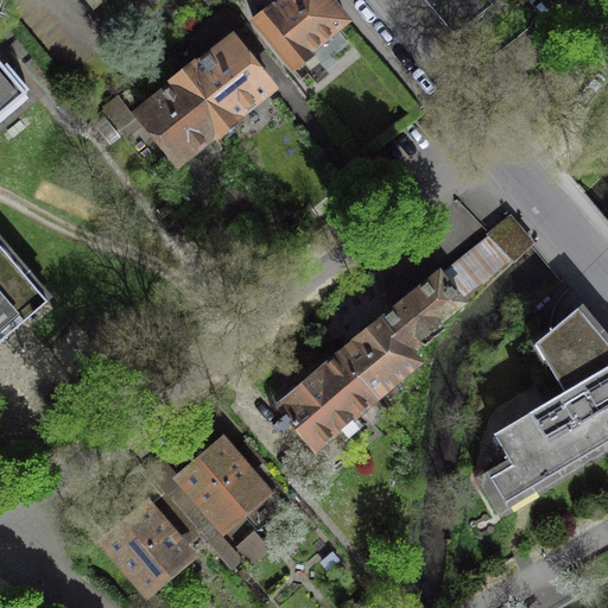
[(347,20),(329,0),(282,0),(274,7),(273,6),(253,21),(292,67),(347,20)]
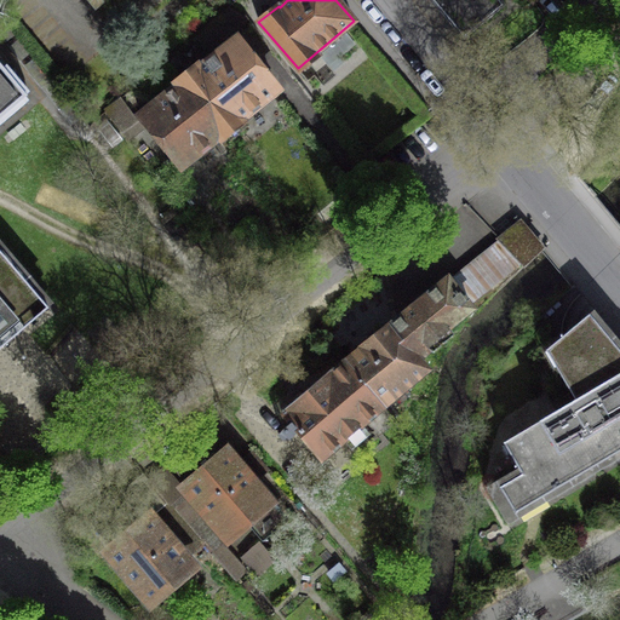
[(432,0),(464,36),(503,4),(498,0),(432,0)]
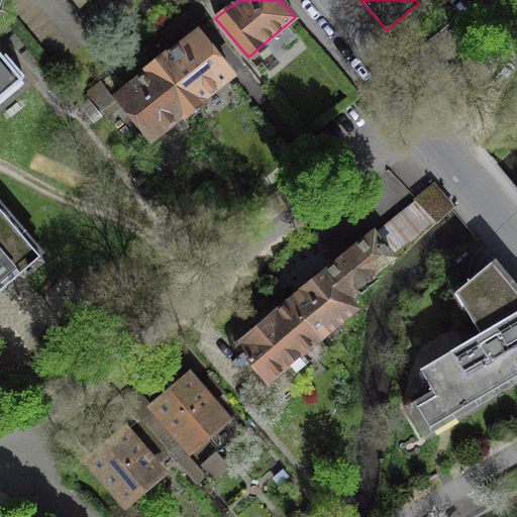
[(204,14),(189,7),(163,29),(173,40),(204,14)]
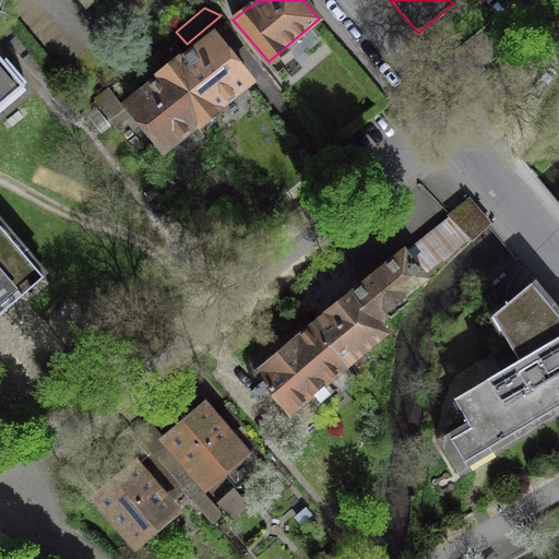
[(164,72),(165,73),(201,119),(202,120),(216,109),(215,108),(249,81),(214,36),(179,63),(177,62),(164,72)]
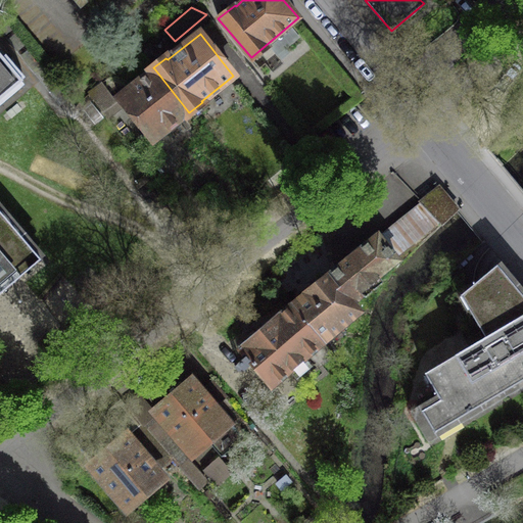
[(0,97),(20,80),(0,56),(0,97)]
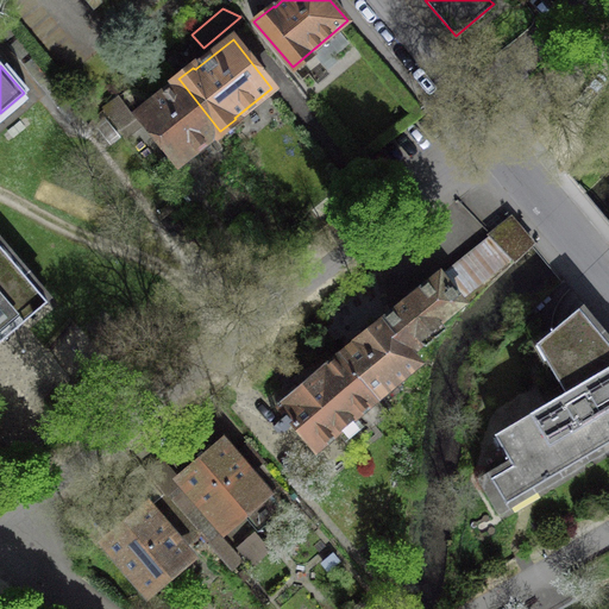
[(219,130),(180,80),(139,114),(179,162),(219,130)]
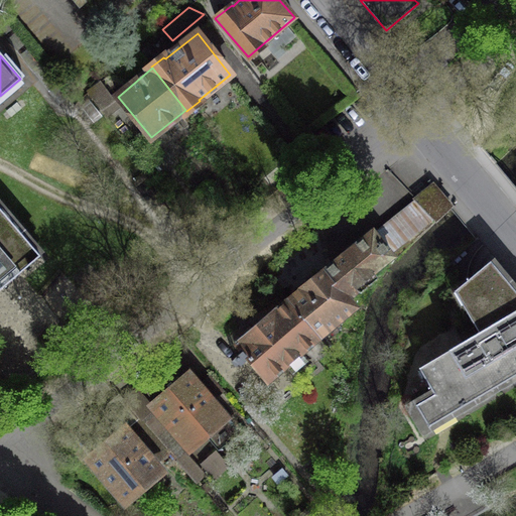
[(101,82),(88,93),(105,115),(118,105),(101,82)]
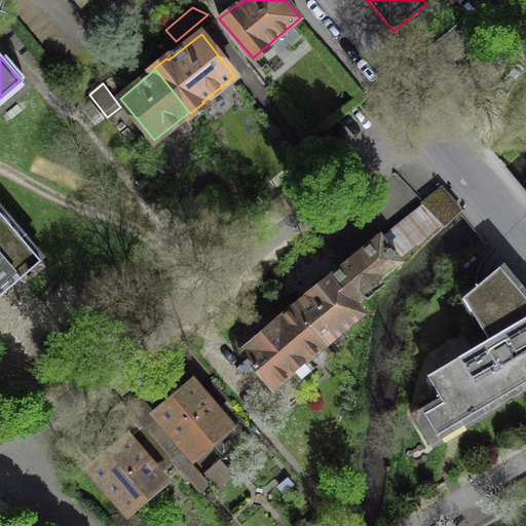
[(442,188),(423,203),(442,221),(445,224),(460,210),(442,188)]
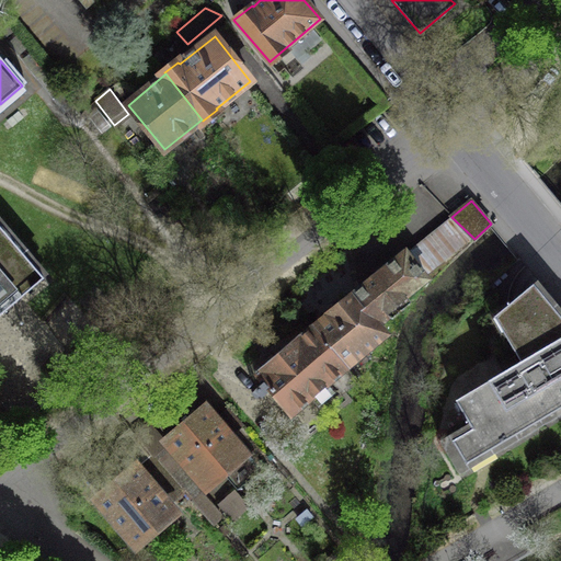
[(451,217),(354,295),(378,325),(389,316),(386,311),(426,278),(423,276),(471,236),(451,217)]
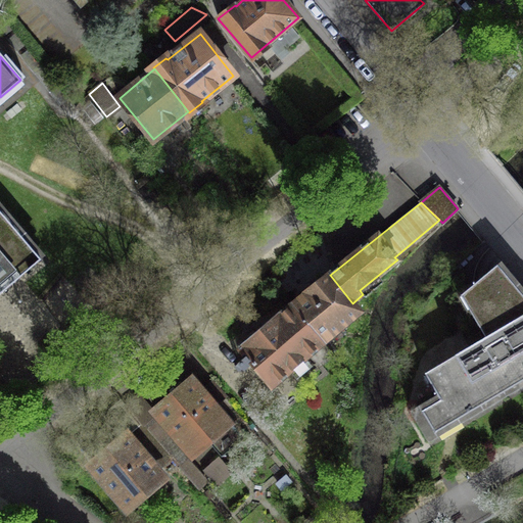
[(0,292),(40,258),(0,211),(0,292)]
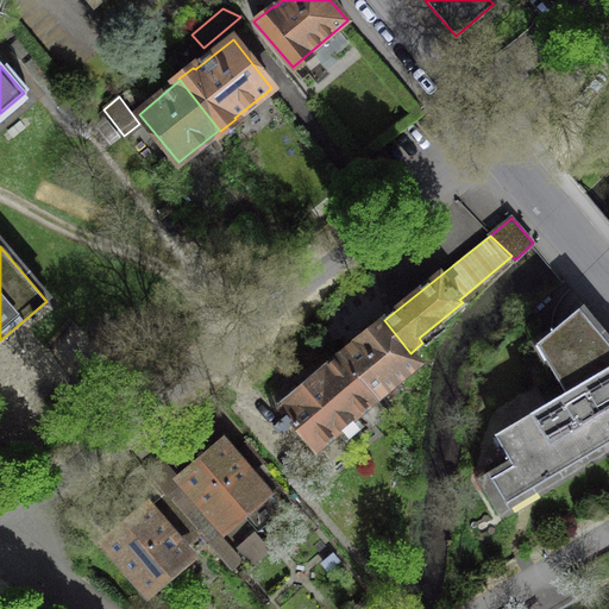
[(608,344),(579,307),(535,344),(565,393),(494,434),(512,465),(490,477),(506,503),(572,464),(608,441),(608,344)]
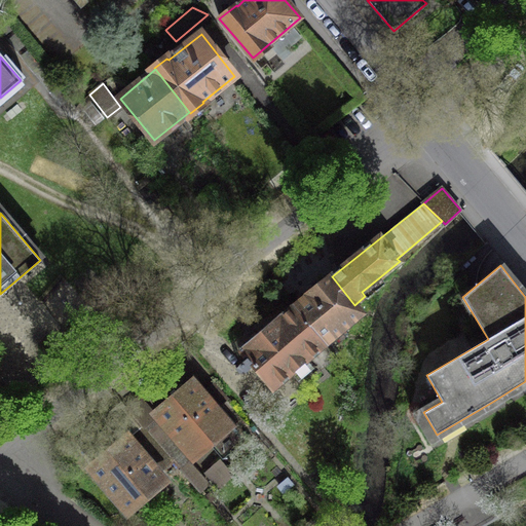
[(332,276),(293,306),(325,343),(357,315),(358,309),(354,305),(332,276)]
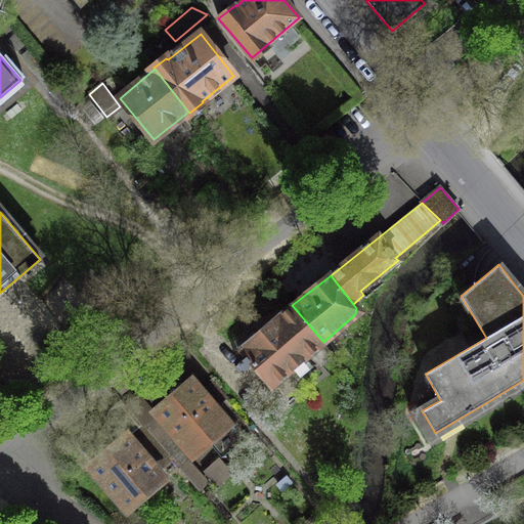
[(292,305),(241,349),(271,386),(299,362),(310,375),(334,355),(323,342),(292,305)]
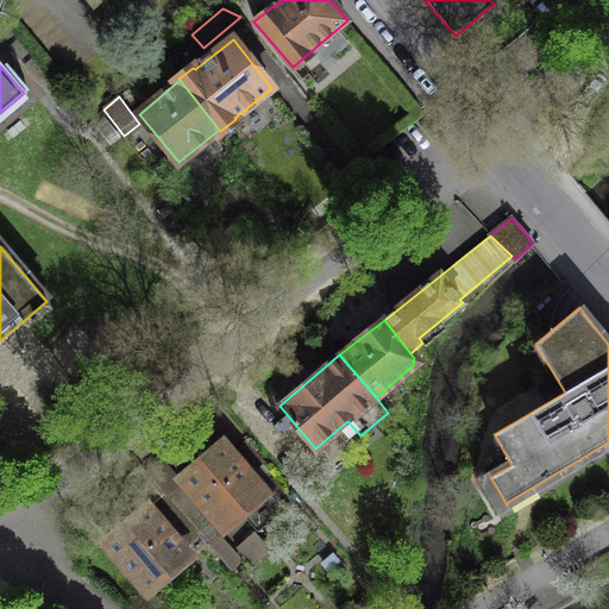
[(264,493),(223,443),(181,478),(223,527),(264,493)]
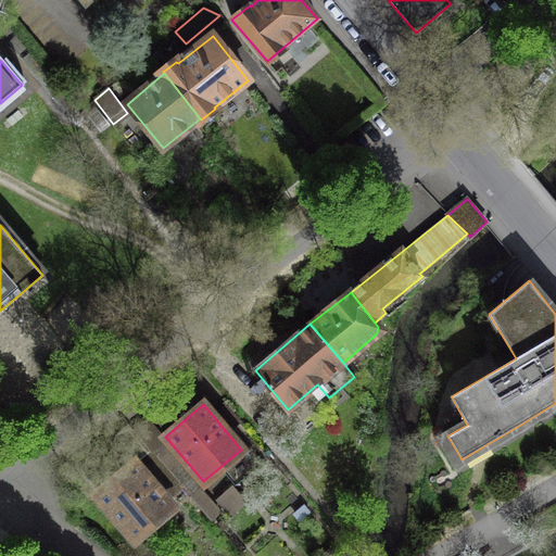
[(181,485),(198,504),(207,496),(166,447),(156,456),(181,485)]
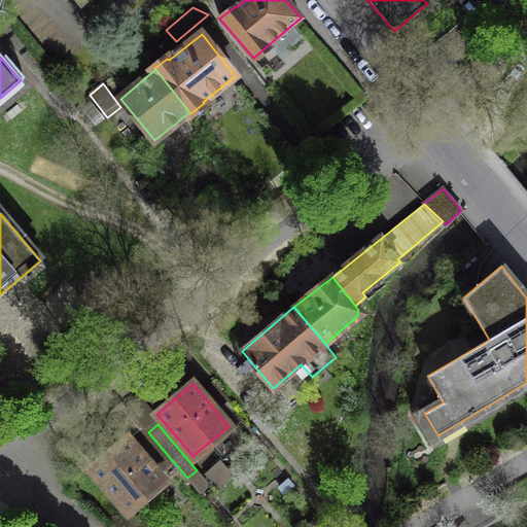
[(148,432),(142,426),(93,468),(128,511),(165,481),(156,473),(163,468),(172,460),(148,432)]
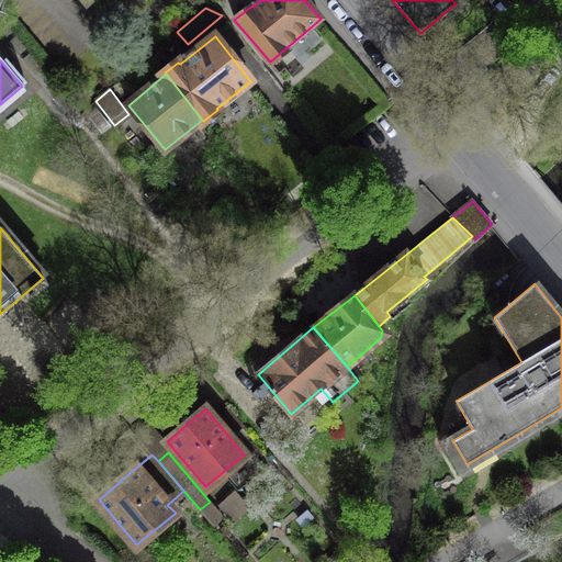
[(200,509),(183,491),(173,499),(192,520),(202,510),(200,509)]
